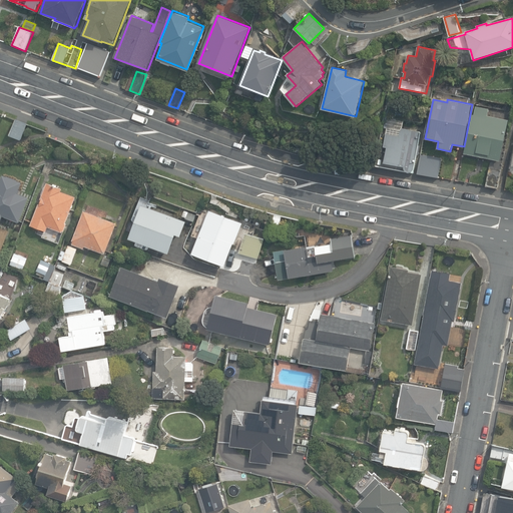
[(464,153),(500,161),(509,120),(487,115),(489,108),(475,106),(474,114),(472,113),(464,153)]
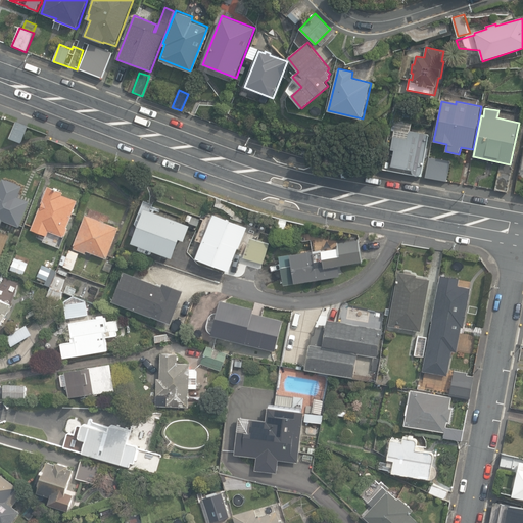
[(10,138),(22,142),(29,126),(16,122),(10,138)]
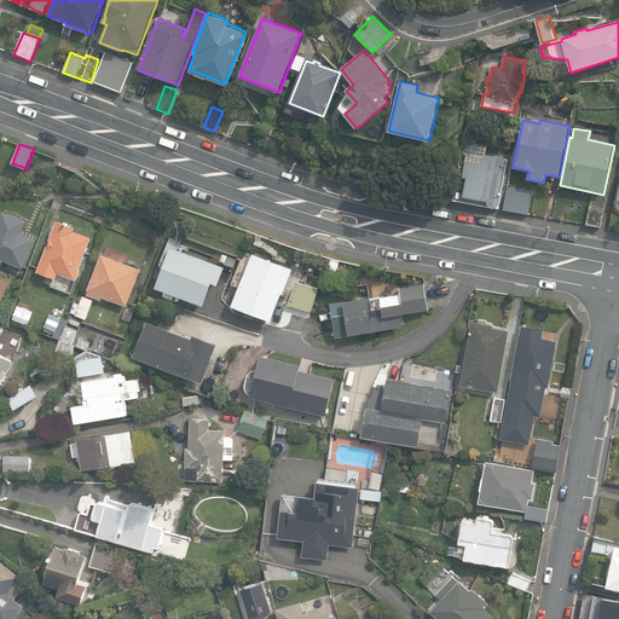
[(453,200),(499,208),(503,186),(505,186),(508,175),(505,174),(508,158),(485,155),(484,157),(467,154),(463,177),(467,178),(466,187),(456,186),(453,200)]
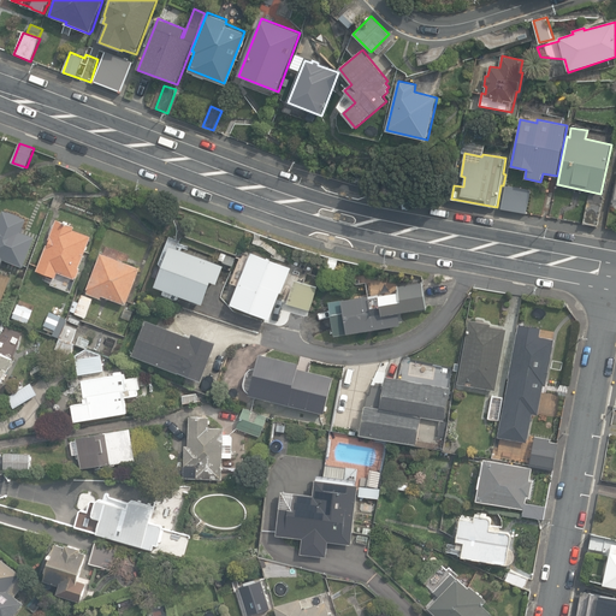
[(501,208),(526,213),(531,190),(505,185),(501,208)]
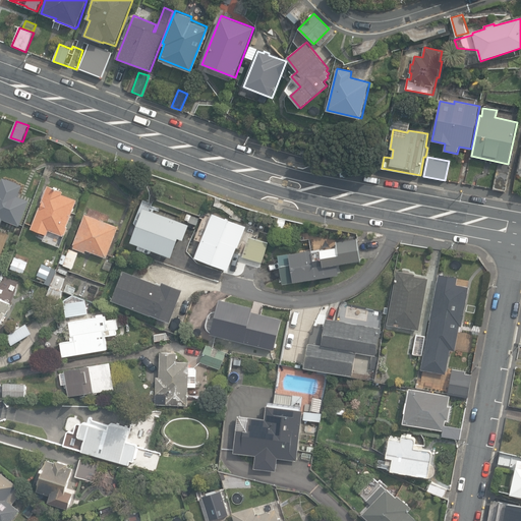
[(494,188),(506,190),(510,172),(498,170),(494,188)]
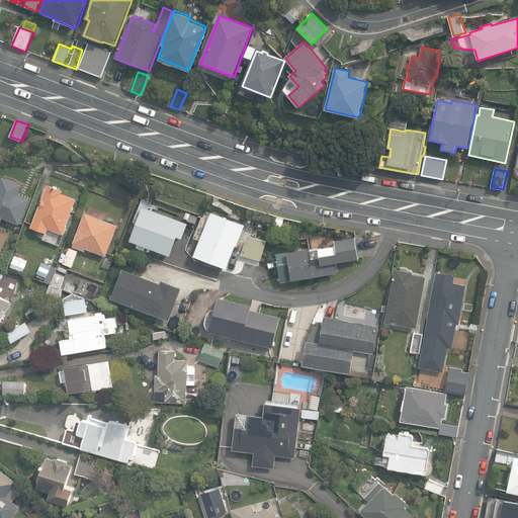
[(0,228),(4,219),(20,225),(30,198),(19,194),(20,191),(19,191),(22,183),(3,176),(0,182),(0,228)]
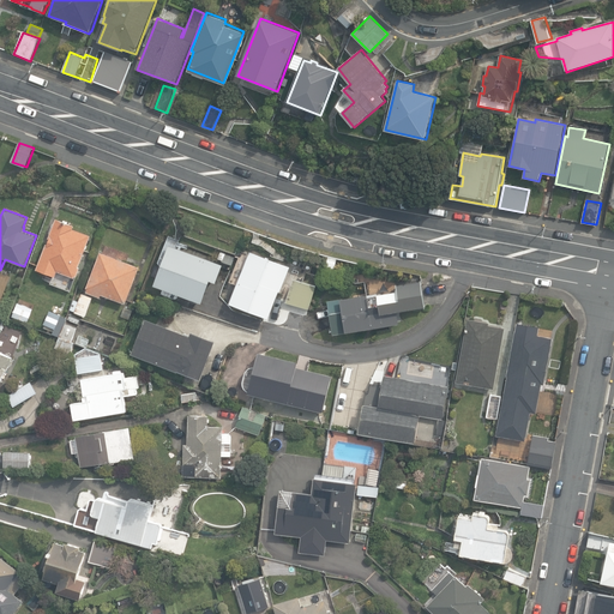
[(56,270),(73,276),(74,275),(76,275),(90,234),(72,227),(73,223),(55,217),(53,222),(52,222),(49,230),(49,232),(48,236),(49,238),(47,242),(44,242),(35,269),(54,276),(56,270)]
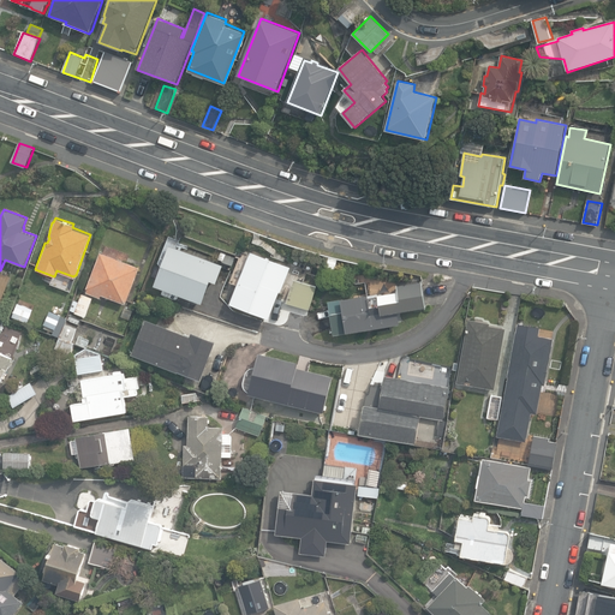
[(155,286),(203,304),(210,285),(215,286),(224,264),(171,245),(155,286)]
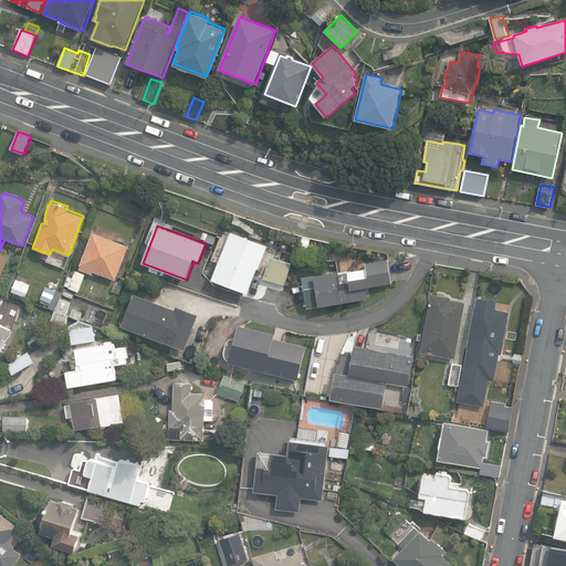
[(92,270),(115,278),(127,244),(91,230),(79,264),(80,264),(79,268),(91,272),(92,270)]
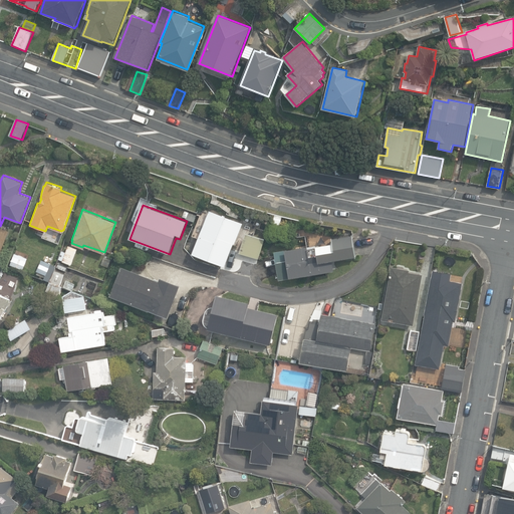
[(198,215),(183,210),(181,216),(187,218),(186,219),(195,222),(198,215)]
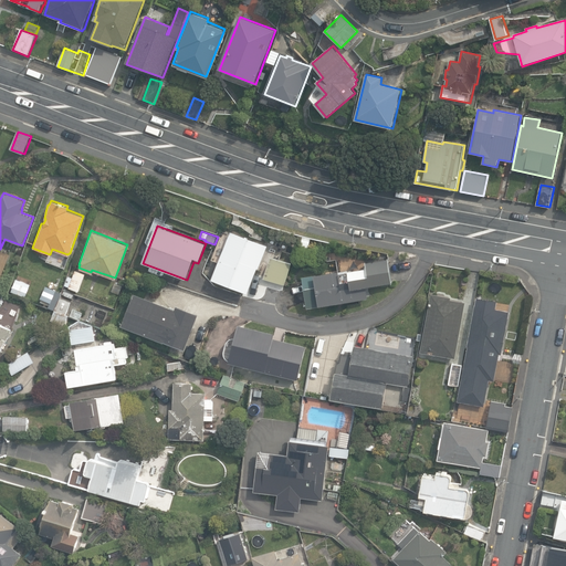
[(212,280),(249,293),(258,269),(259,270),(269,245),(230,231),(212,280)]
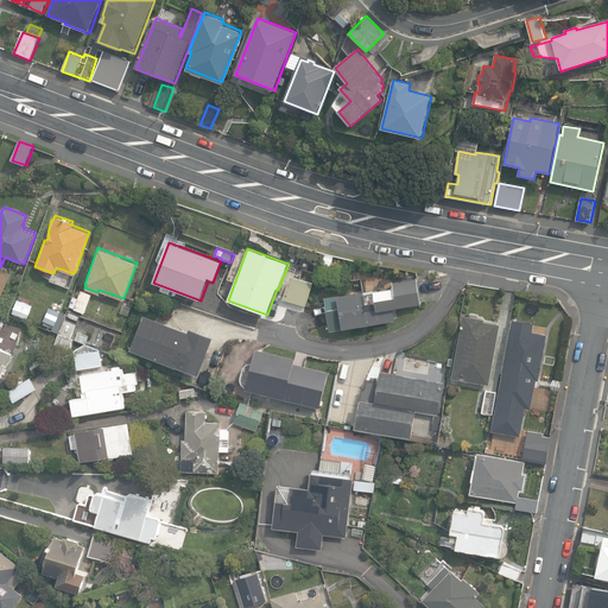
[(280,299),(306,306),(314,283),(301,279),(303,272),(290,268),(287,276),(280,299)]
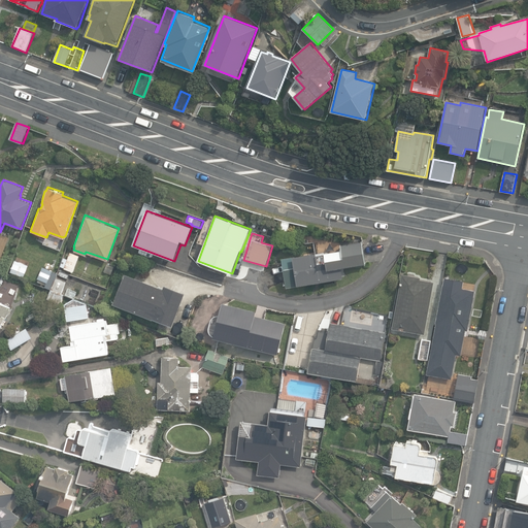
[(283,259),(287,289),(343,279),(341,268),(366,264),(362,241),(341,244),(342,252),(283,259)]
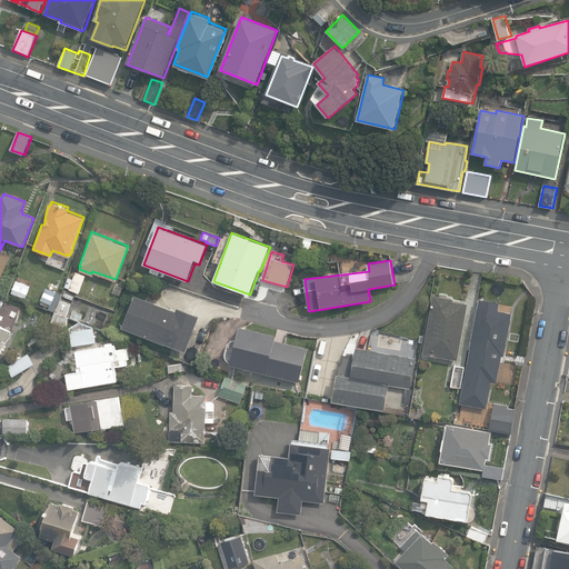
[(70,289),(80,293),(87,276),(77,271),(73,279),(69,278),(66,287),(70,288),(70,289)]
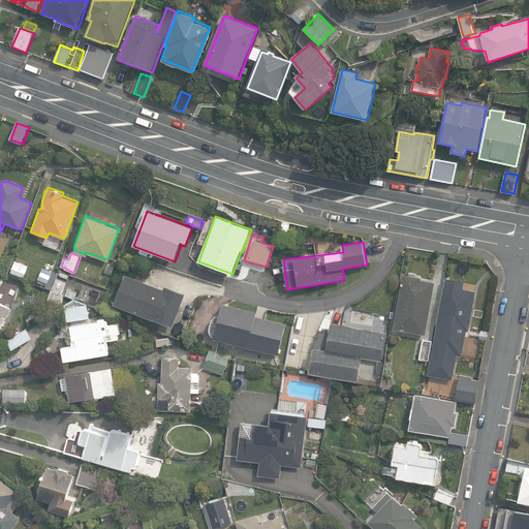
[(37,278),(47,282),(52,270),(42,266),(37,278)]
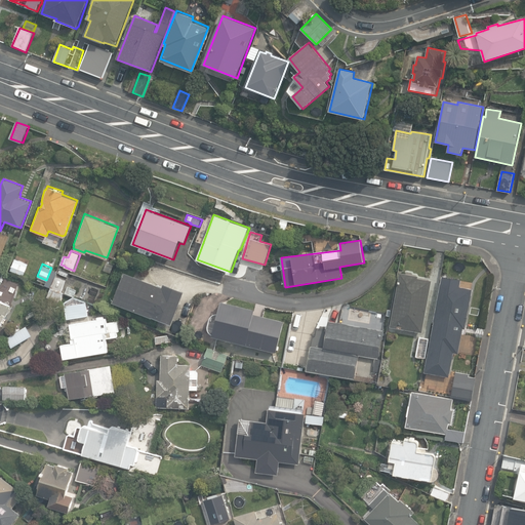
[(59,267),(57,274),(68,278),(70,271),(59,267)]
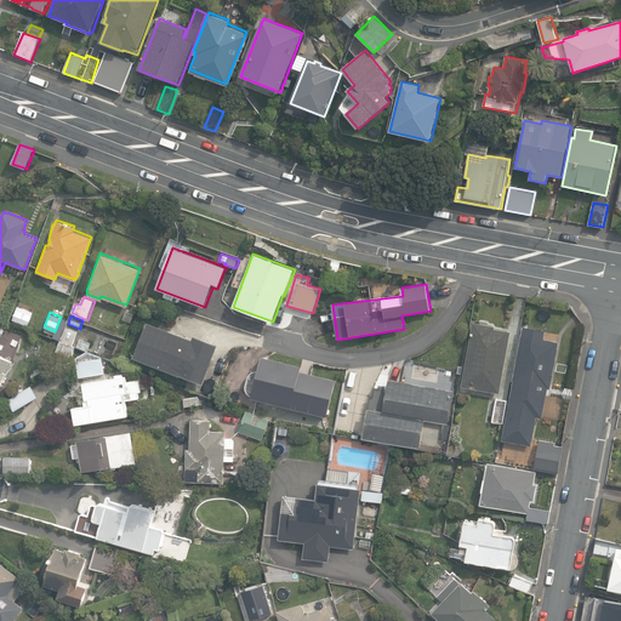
[(135,358),(203,385),(218,345),(195,335),(193,340),(148,322),(135,358)]
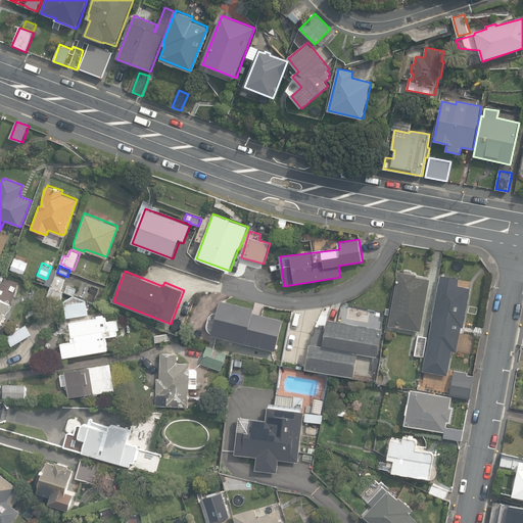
[(388,326),(421,331),(430,279),(417,277),(417,275),(398,272),(388,326)]
